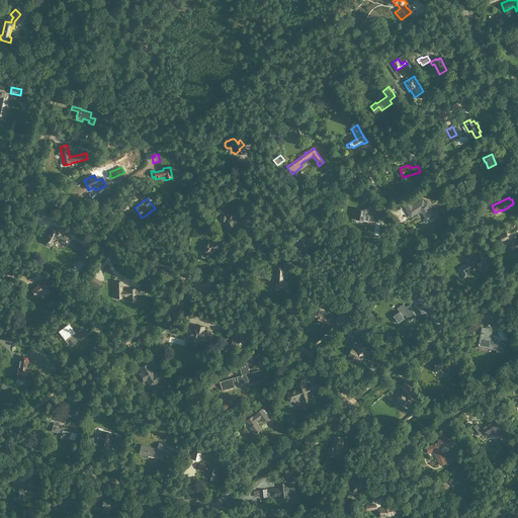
[(376,214),(379,212),(376,207),(374,208),(373,206),(374,205),(371,200),(368,203),(369,204),(362,208),(362,209),(358,209),(357,214),(352,213),(351,221),(355,221),(355,219),(356,219),(356,220),(368,221),(369,214),(367,211),(369,209),(371,211),(372,210),(376,214)]
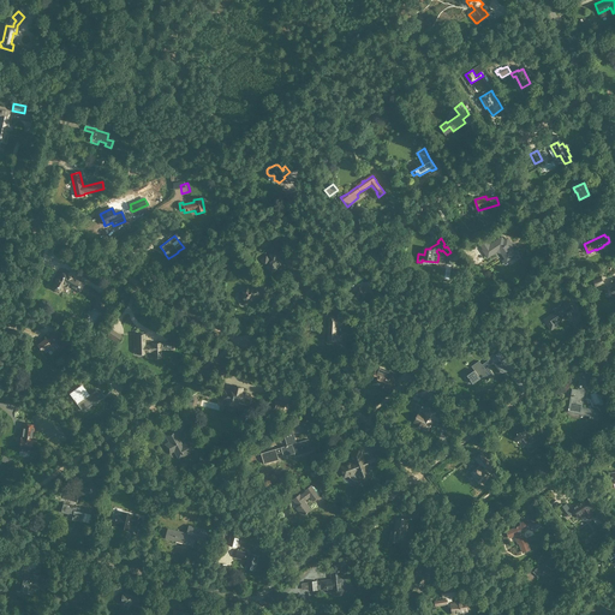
[(487,239),(479,244),(483,250),(483,251),(488,258),(497,252),(501,252),(507,262),(514,257),(509,249),(513,246),(508,238),(503,240),(502,238),(490,245),(487,239)]
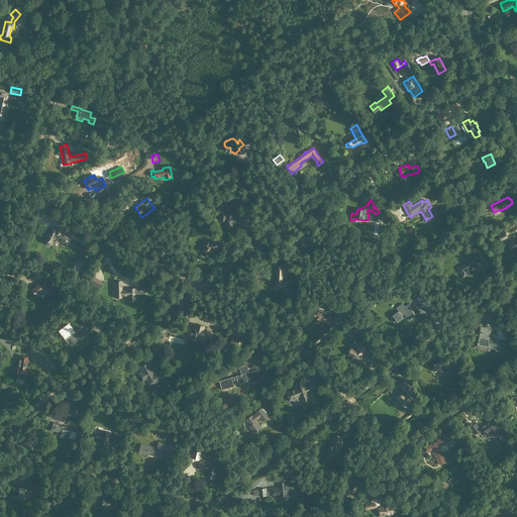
[(483,200),(478,203),(483,214),(488,212),(485,207),(486,207),(483,200)]
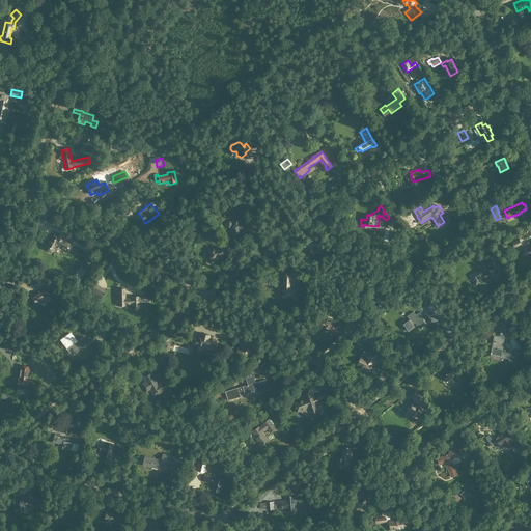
[(234,235),(240,232),(239,231),(243,228),(239,223),(242,221),(240,218),(245,215),(241,208),(230,216),(232,215),(233,216),(232,217),(233,219),(233,220),(228,224),(232,230),(231,230),(234,235)]
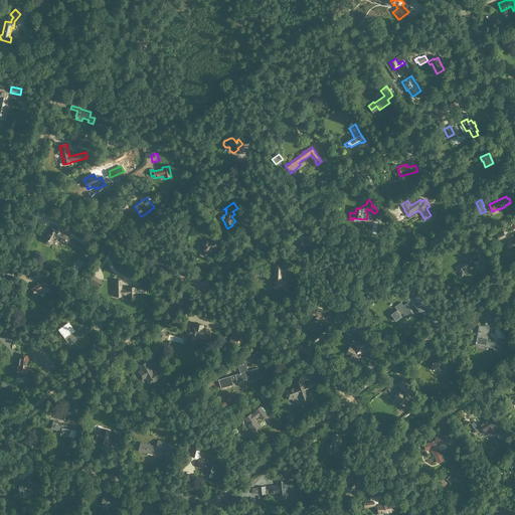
[(61,232),(57,229),(56,231),(54,230),(52,230),(51,230),(50,232),(49,232),(46,236),(47,236),(44,241),(50,245),(53,239),(54,240),(56,239),(57,238),(67,244),(70,238),(61,232)]
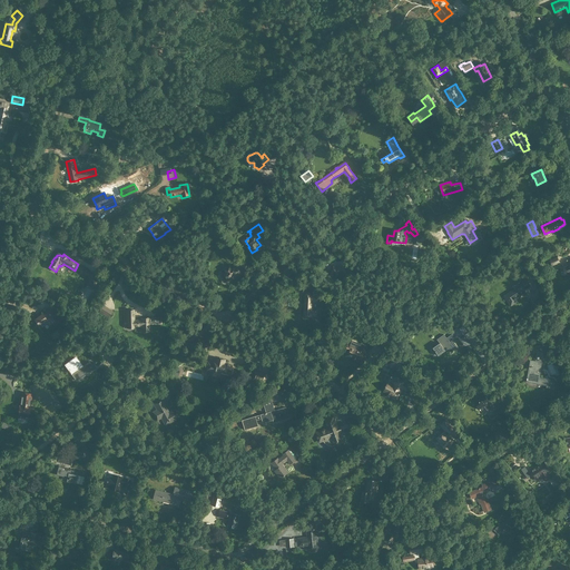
[(552,266),(560,263),(557,256),(550,261),(552,266)]
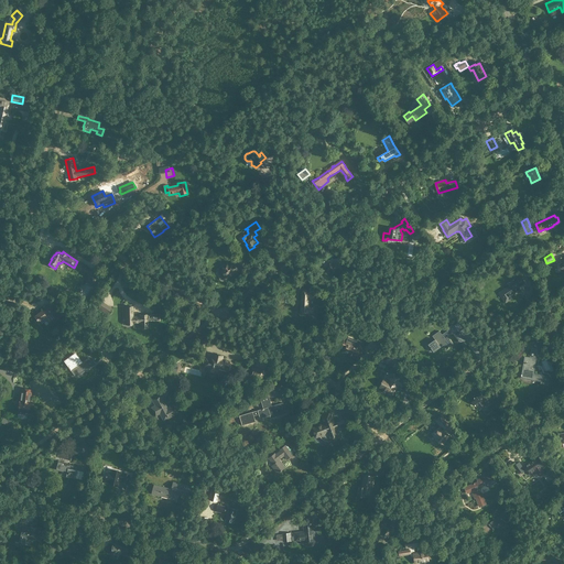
[(333,266),(329,263),(326,268),(326,270),(328,271),(329,271),(333,272),(337,266),(338,267),(339,266),(335,262),(333,266)]
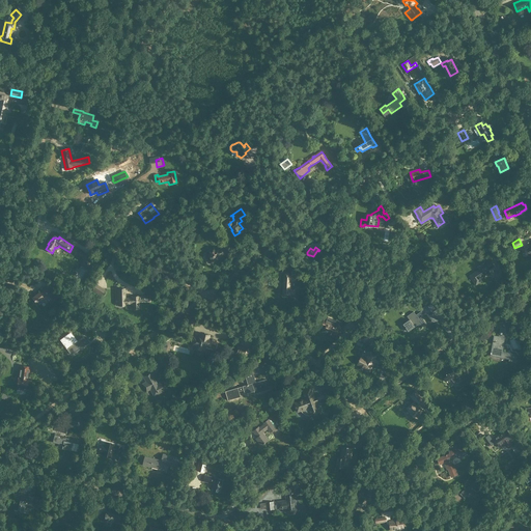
[(216,258),(217,258),(218,257),(220,256),(223,254),(219,248),(216,250),(215,248),(210,252),(211,254),(206,257),(211,262),(214,260),(215,261),(216,260),(216,259),(216,258)]
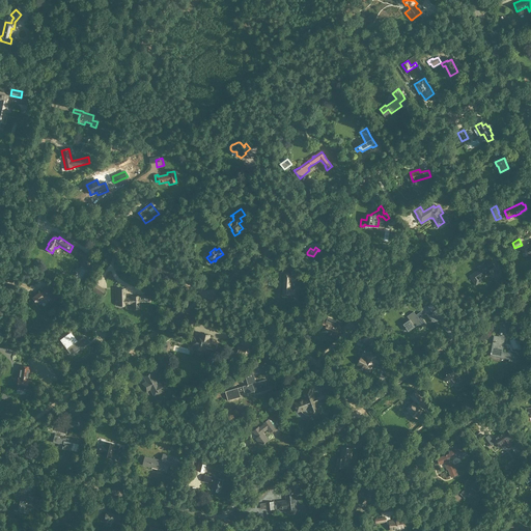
[(87,269),(93,257),(87,254),(83,262),(82,262),(80,264),(87,269)]
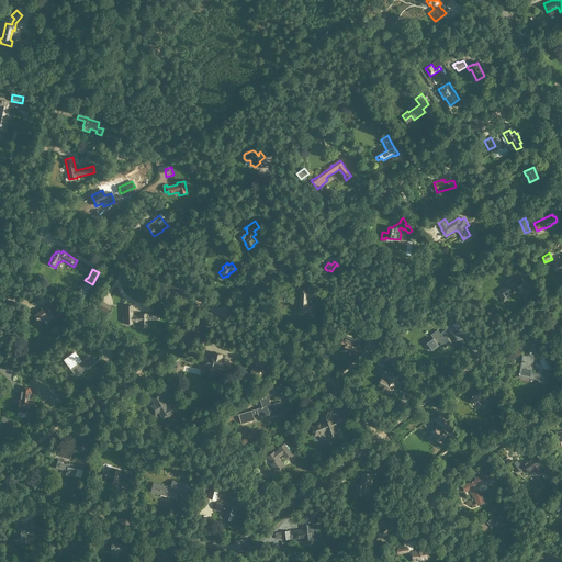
[(503,302),(510,298),(508,294),(517,288),(516,285),(519,284),(519,283),(523,281),(519,276),(516,278),(515,277),(512,279),(513,281),(497,291),(499,294),(498,295),(503,302)]
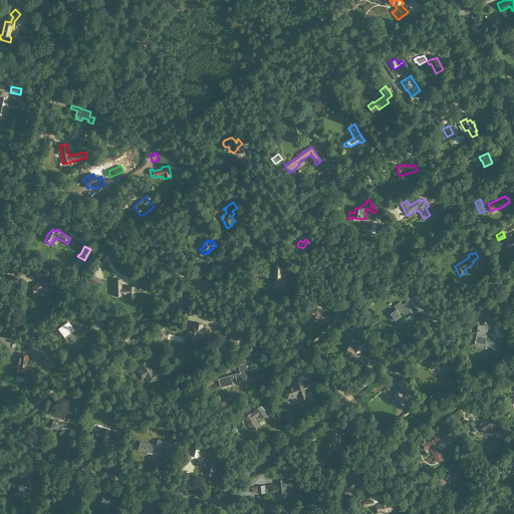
[(274,277),(274,285),(281,285),(281,286),(286,286),(286,279),(282,279),(282,274),(282,271),(285,272),(287,267),(277,262),(275,267),(276,268),(276,274),(274,274),(274,277)]
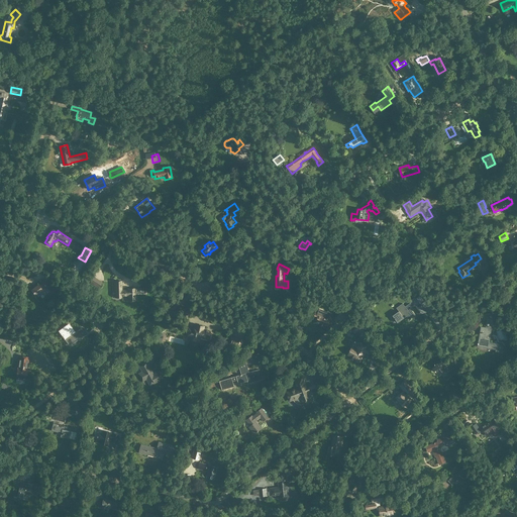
[(47,289),(49,292),(56,288),(53,284),(49,286),(45,280),(38,285),(31,290),(35,295),(42,290),(43,292),(47,289)]
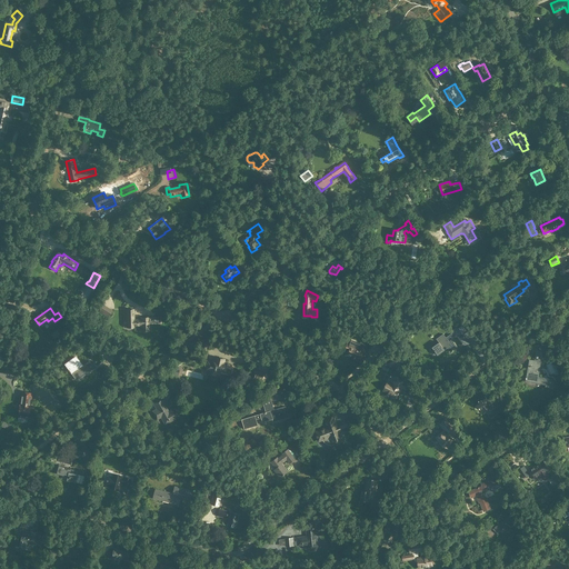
[(152,318),(149,318),(149,317),(142,318),(142,319),(135,319),(135,309),(126,309),(126,328),(135,328),(135,326),(142,326),(142,331),(149,331),(149,325),(161,323),(161,317),(152,317),(152,318)]
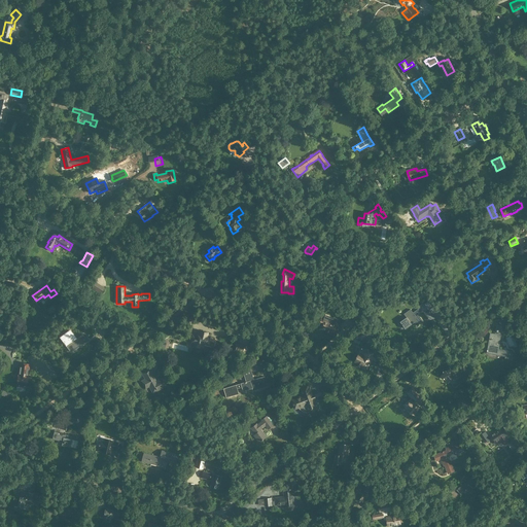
[(57,293),(50,299),(53,303),(60,297),(57,293)]
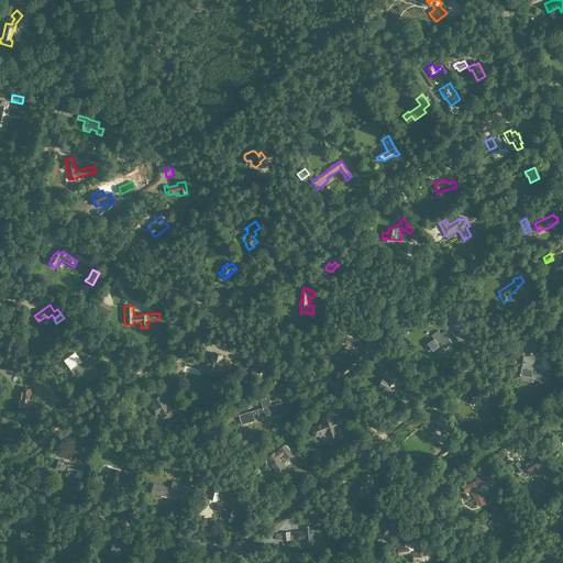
[(442,343),(445,346),(452,342),(446,334),(450,332),(449,331),(453,328),(451,324),(446,328),(446,329),(441,333),(439,330),(432,334),(434,338),(428,343),(432,350),(442,343)]
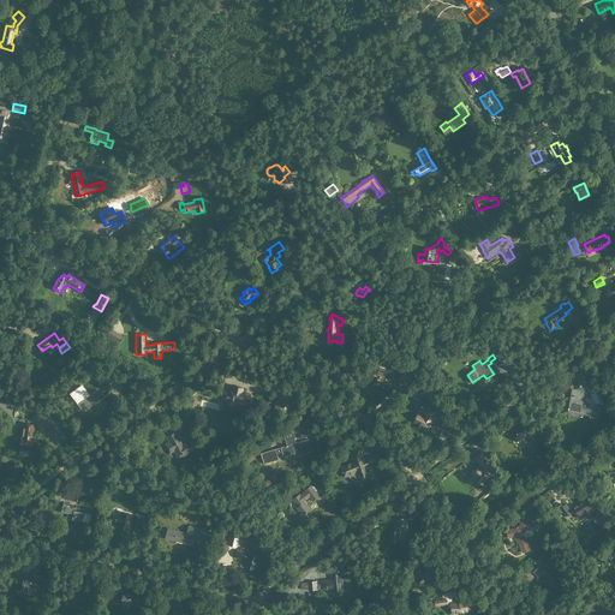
[(415,377),(423,371),(424,372),(429,369),(422,360),(418,364),(421,366),(419,368),(417,364),(408,370),(415,377)]
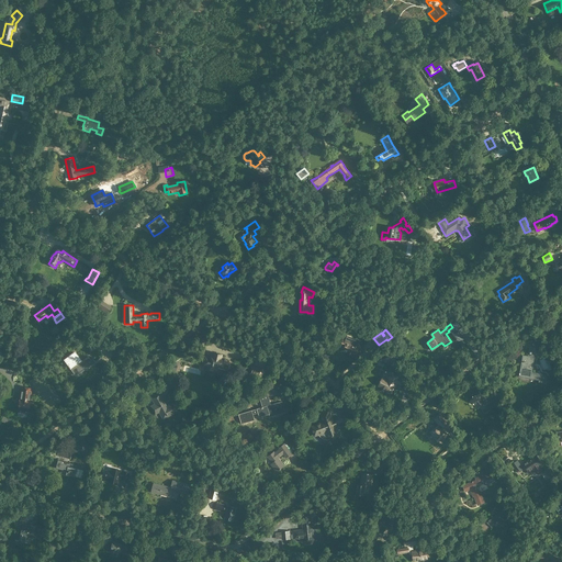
[(347,336),(345,341),(341,339),(340,344),(344,345),(343,348),(349,350),(348,353),(352,356),(353,352),(359,355),(361,348),(358,347),(360,340),(347,336)]
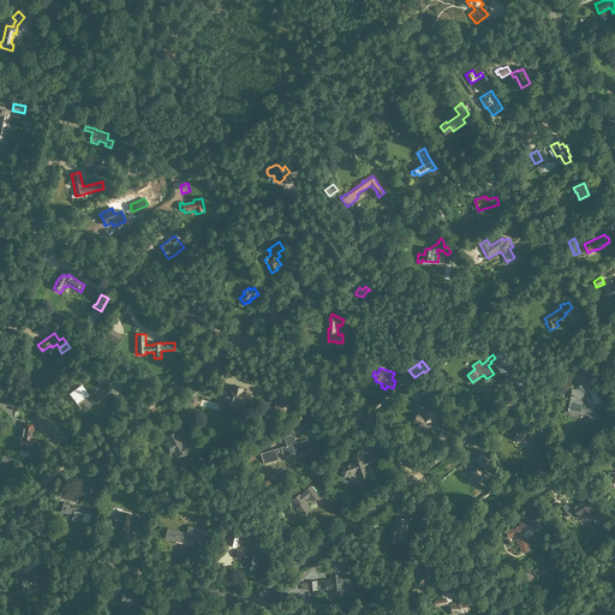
[(591,381),(592,375),(581,372),(580,380),(579,380),(578,389),(572,388),(571,399),(568,412),(590,416),(590,418),(597,419),(598,412),(596,412),(597,410),(581,407),(584,389),(590,390),(591,381)]
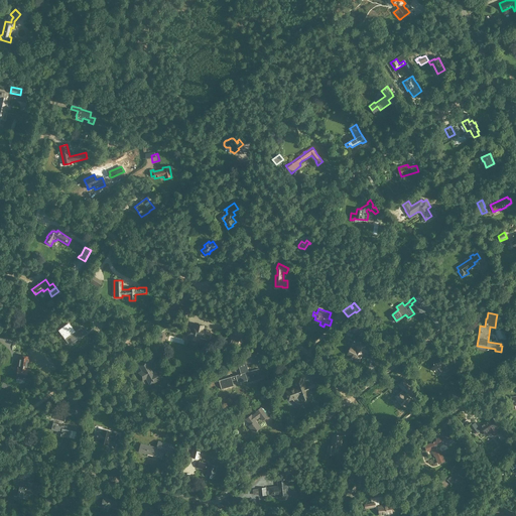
[(85,326),(91,324),(88,317),(82,319),(85,326)]
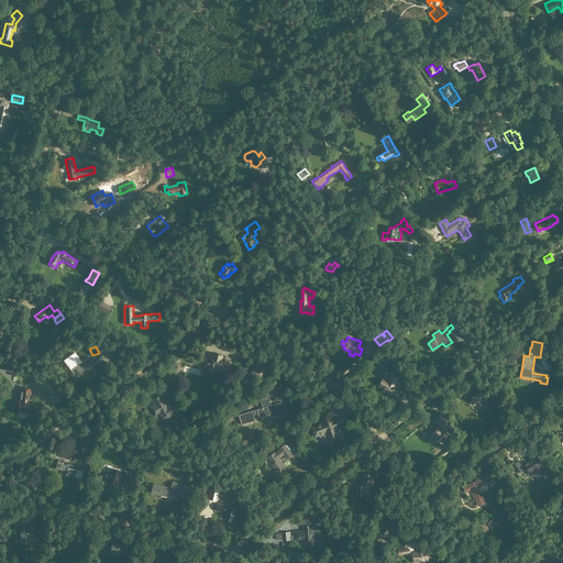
[(381,356),(386,364),(396,356),(392,350),(381,356)]
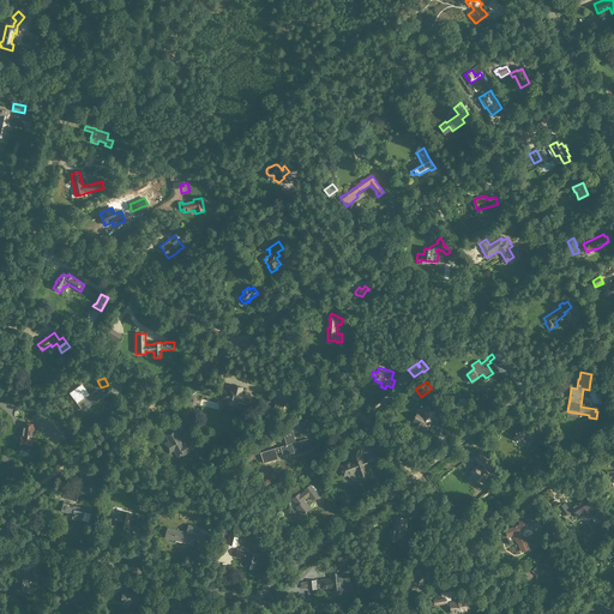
[(78,403),(83,410),(102,396),(97,390),(90,395),(82,384),(70,392),(77,404),(78,403)]
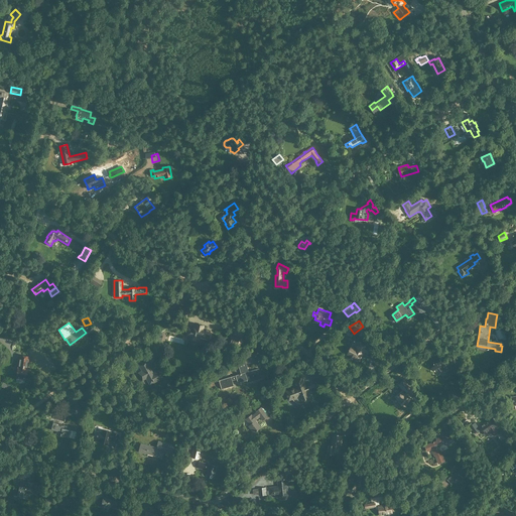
[(192,330),(188,329),(187,335),(191,336),(190,340),(199,342),(200,336),(205,338),(206,335),(210,336),(210,333),(211,331),(204,329),(204,327),(197,325),(197,328),(194,327),(192,330)]
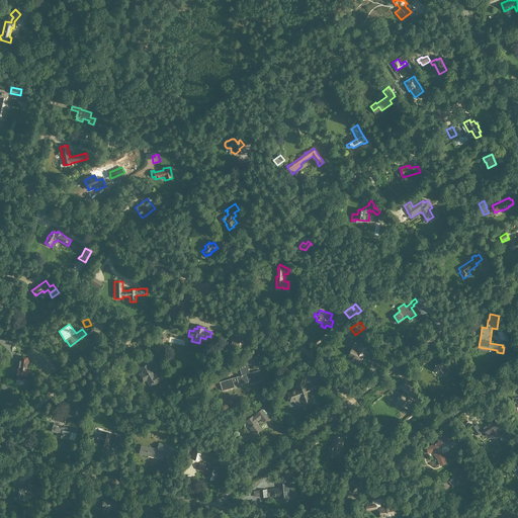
[(242,346),(243,340),(237,338),(233,337),(232,344),(235,345),(242,346)]
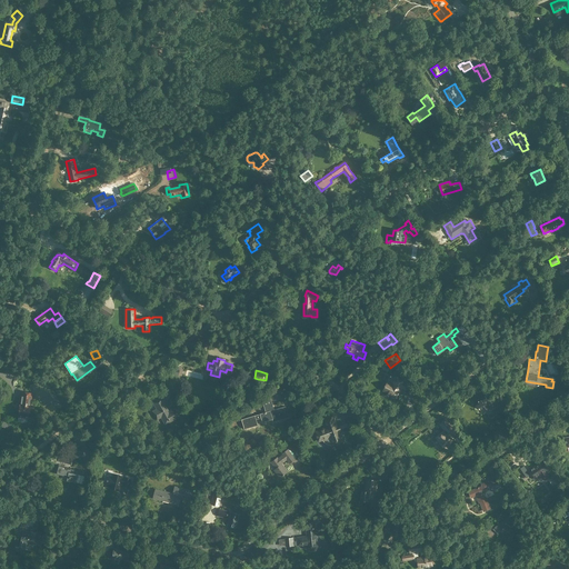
[(406,390),(409,385),(395,378),(392,383),(388,381),(382,391),(397,399),(402,389),(406,390)]
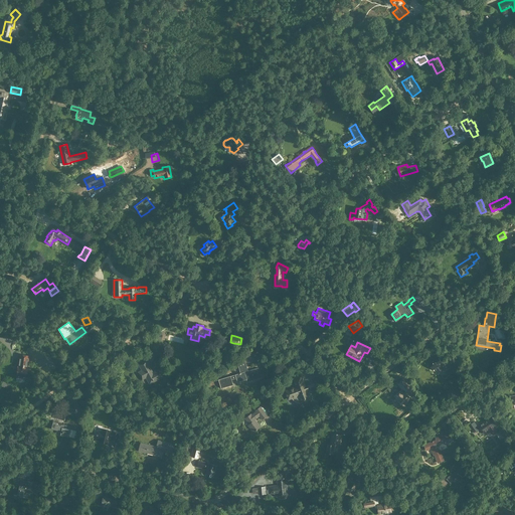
[(18,366),(16,376),(26,378),(29,356),(18,354),(17,366),(18,366)]
